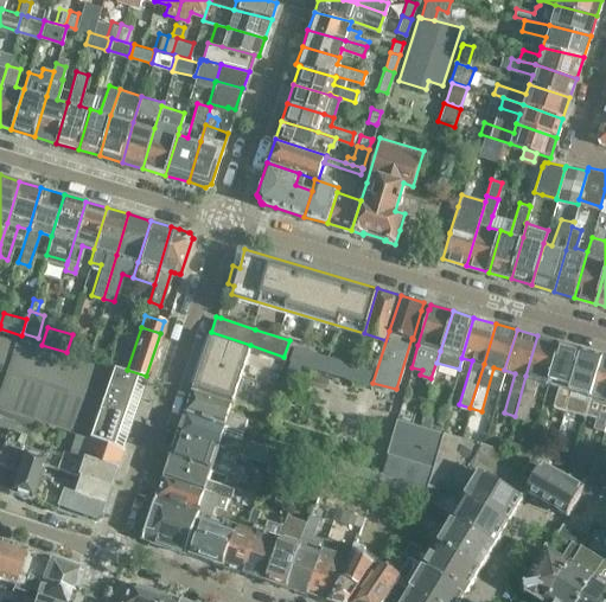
[(211,332),(202,359),(241,372),(250,345),(211,332)]
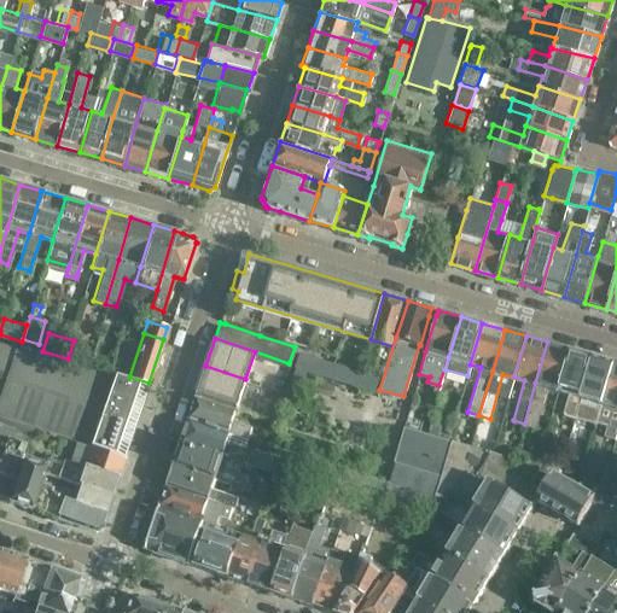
[(547,342),(535,383),(524,424),(535,427),(547,386),(557,390),(569,349),(547,342)]
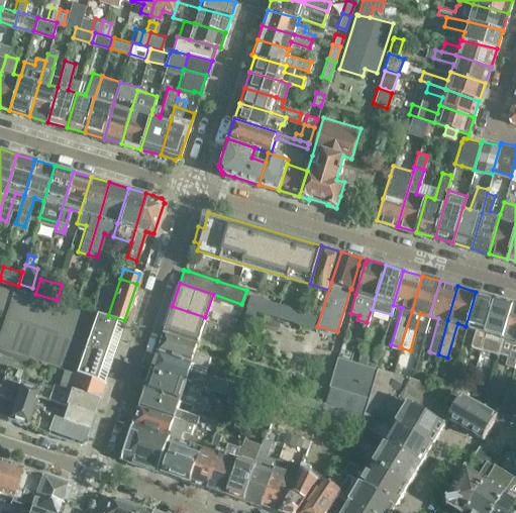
[(35,294),(26,291),(13,287),(0,324),(0,346),(2,347),(0,353),(0,377),(9,380),(13,367),(27,371),(32,357),(73,372),(103,383),(124,320),(57,300),(35,294)]
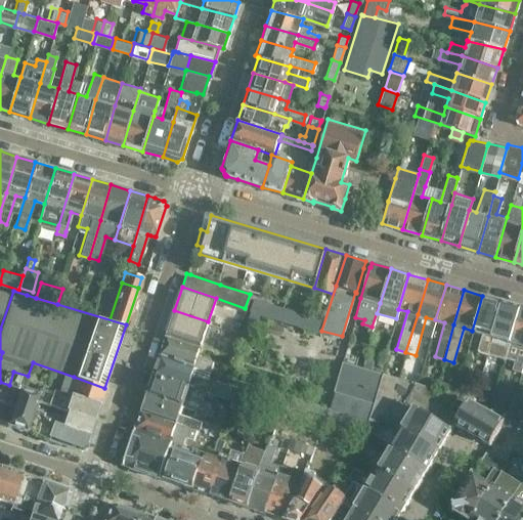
[(482,296),(472,331),(481,333),(477,349),(486,352),(490,336),(502,302),(482,296)]
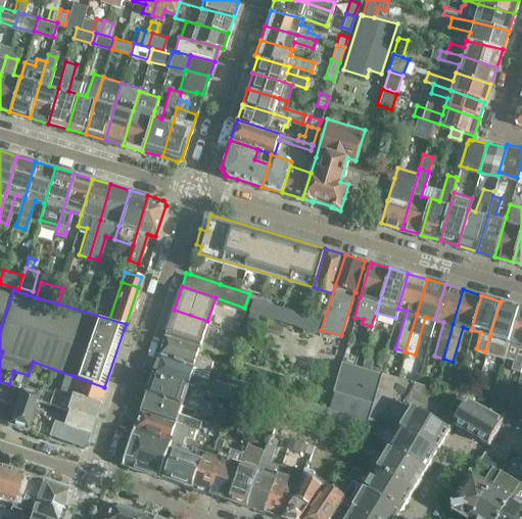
[(249,308),(249,309),(321,330),(325,317),(252,296),(249,308)]
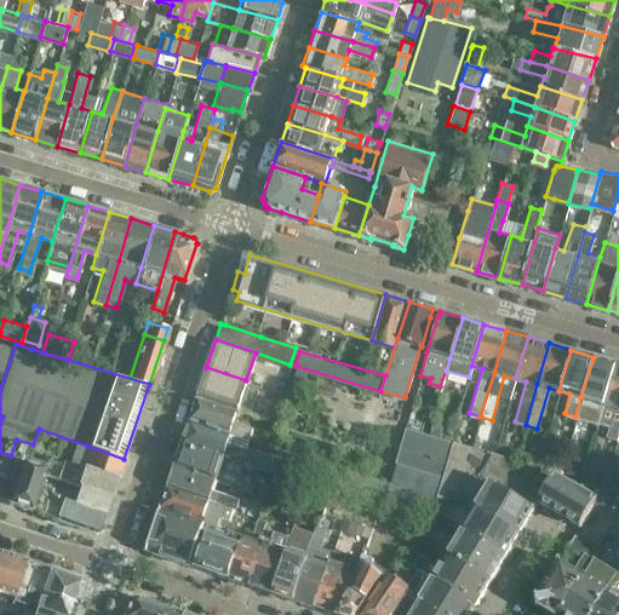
[(594,357),(580,397),(575,417),(597,423),(603,404),(615,363),(594,357)]
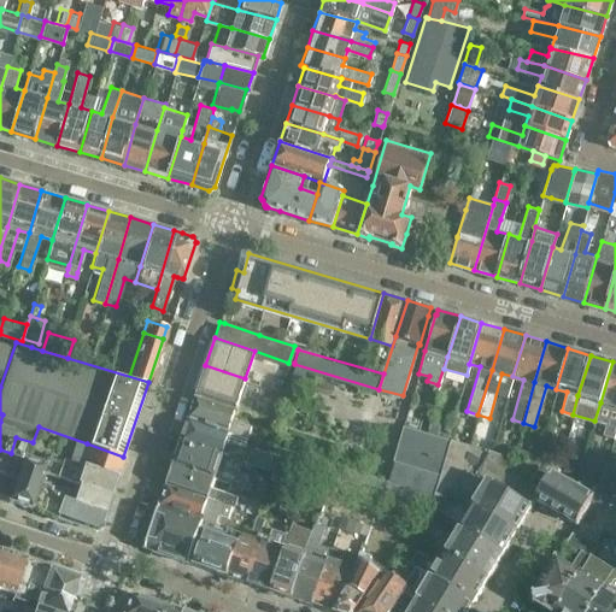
[(615,362),(612,362),(600,402),(594,421),(604,424),(602,433),(612,436),(615,431),(615,425),(615,362)]
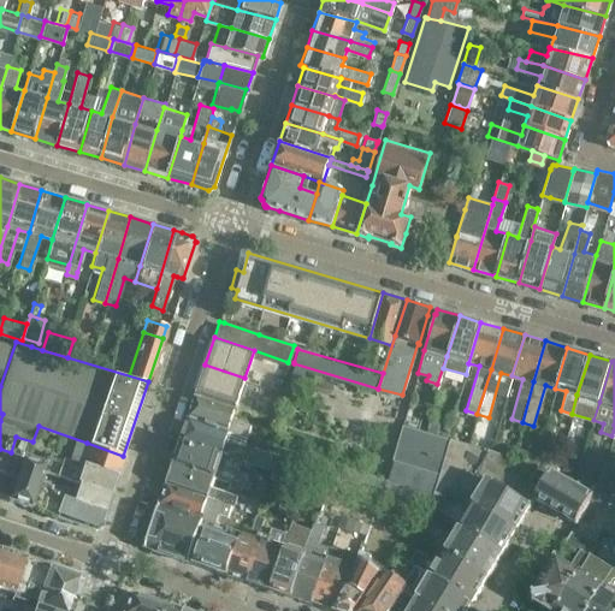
[(205,365),(196,392),(236,405),(244,378),(205,365)]
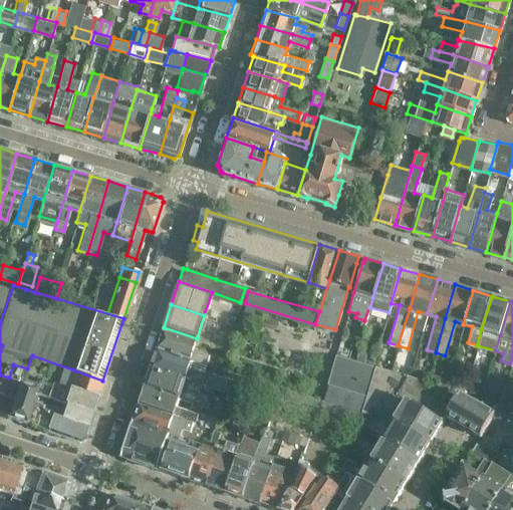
[(164,327),(157,347),(190,358),(205,364),(209,353),(193,348),(197,338),(164,327)]
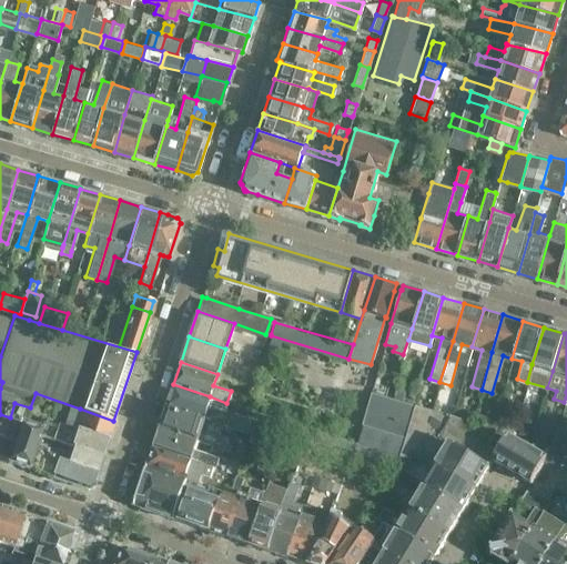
[(173,384),(166,404),(203,416),(219,423),(241,430),(244,418),(224,411),(226,403),(210,396),(173,384)]
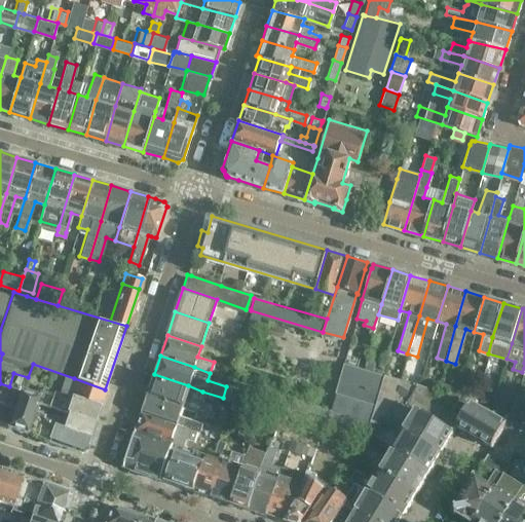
[(367,356),(363,367),(371,370),(375,358),(367,356)]
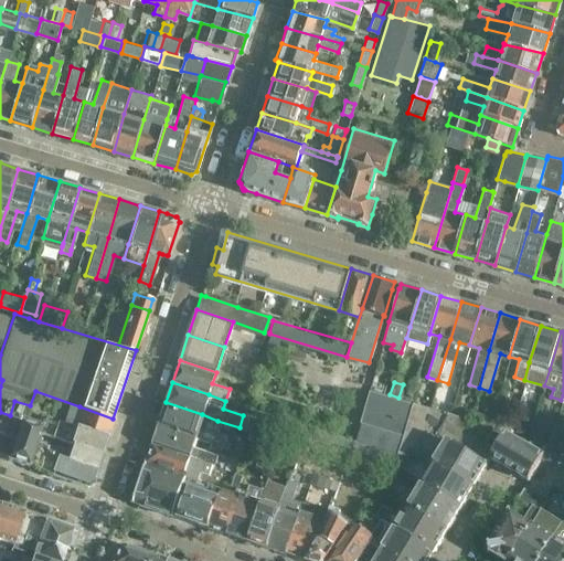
[(369,389),(360,420),(368,423),(362,440),(396,452),(413,402),(398,398),(390,394),(369,389)]
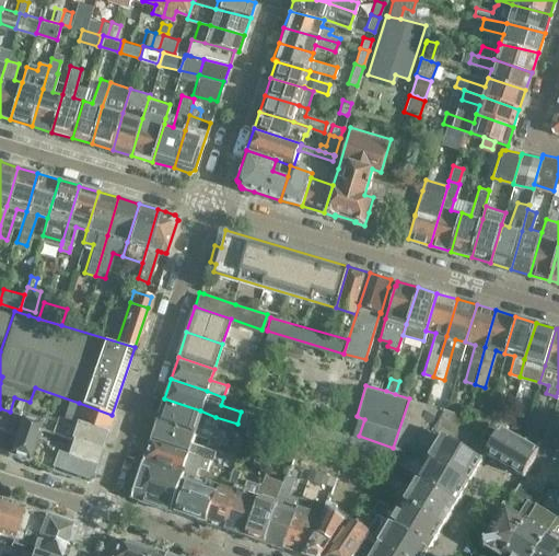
[(163,400),(156,420),(194,432),(220,442),(223,431),(212,427),(216,417),(200,410),(164,398),(163,400)]
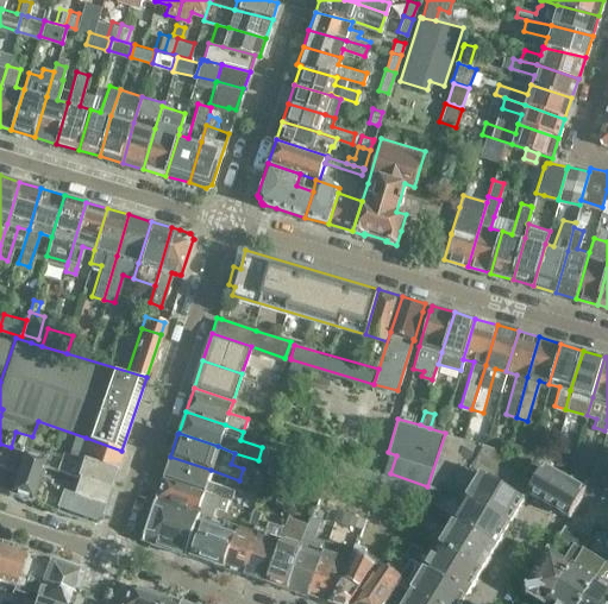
[(445,433),(427,486),(428,486),(432,489),(433,489),(439,480),(465,497),(467,495),(509,521),(524,498),(527,492),(528,490),(544,465),(544,464),(482,444),(445,433)]
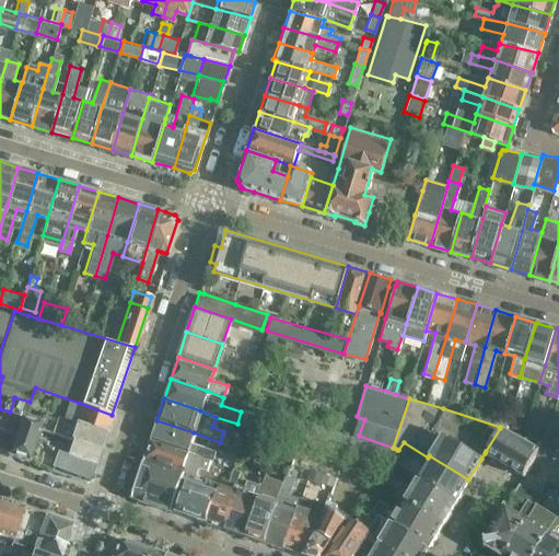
[(450,401),(447,408),(464,414),(466,406),(450,401)]
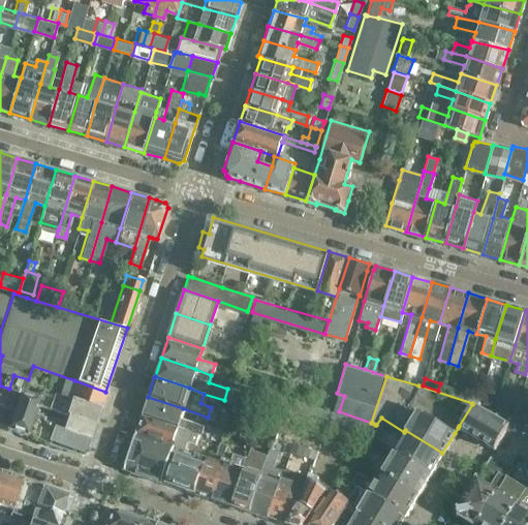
[(74,380),(70,397),(100,407),(105,392),(74,380)]
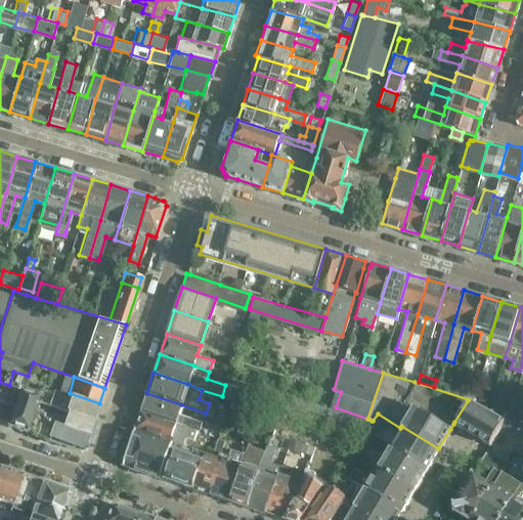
[(436,380),(434,387),(452,393),(454,386),(436,380)]
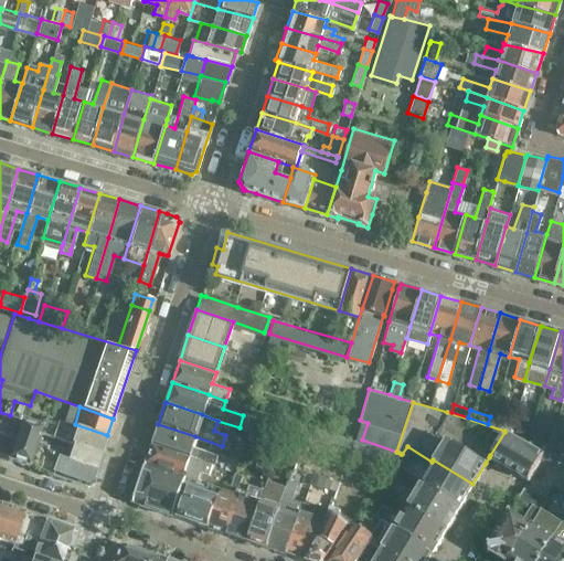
[(0,455),(7,457),(20,420),(10,415),(0,412),(0,455)]
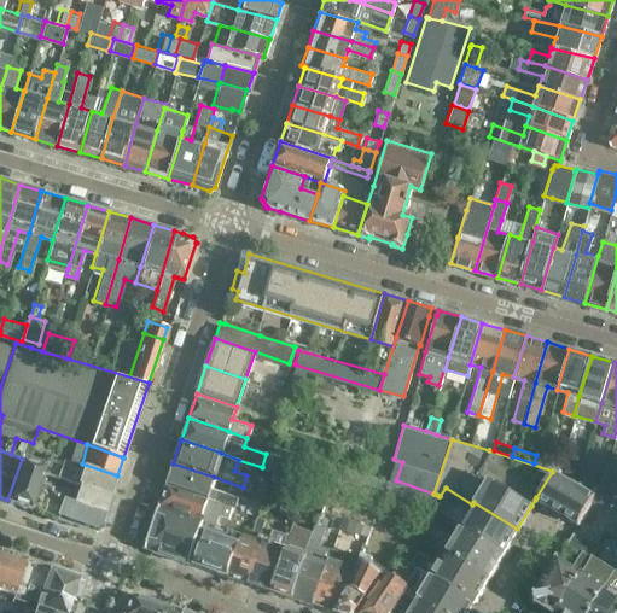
[(44,470),(76,480),(112,492),(117,476),(82,463),(48,451),(44,470)]
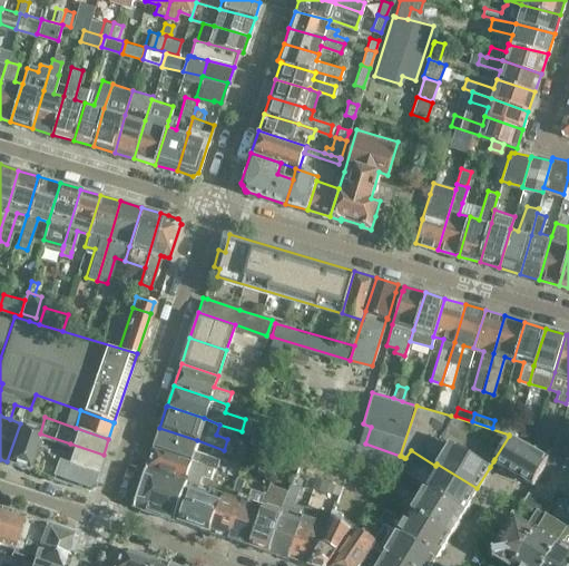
[(494,420),(492,428),(500,430),(512,435),(516,427),(494,420)]
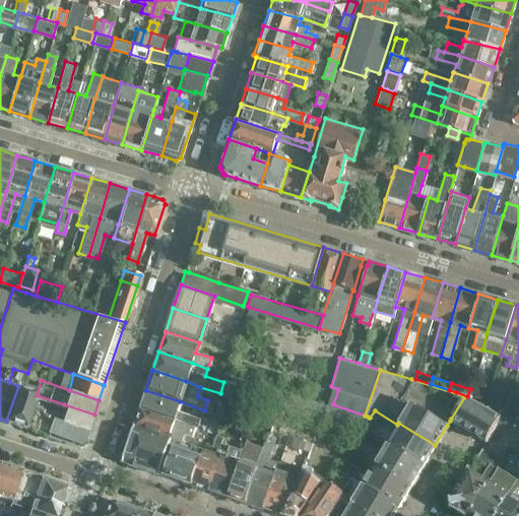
[(18,386),(6,421),(25,427),(27,423),(34,404),(38,392),(18,386)]
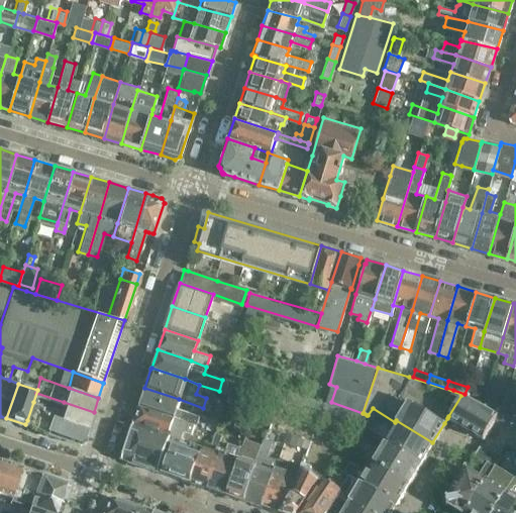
[(144,388),(139,404),(174,416),(193,423),(197,414),(176,407),(179,399),(144,388)]
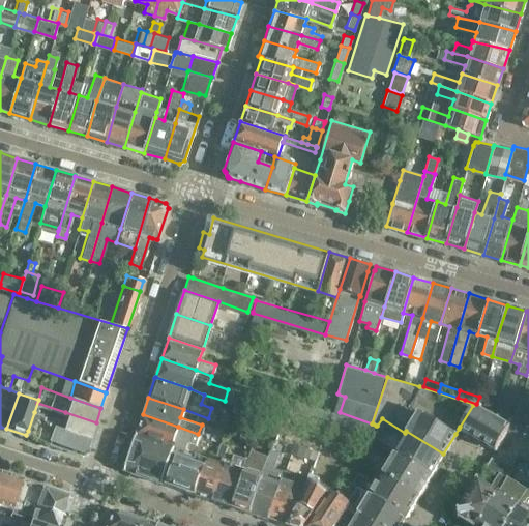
[(515,408),(497,403),(494,411),(512,416),(515,408)]
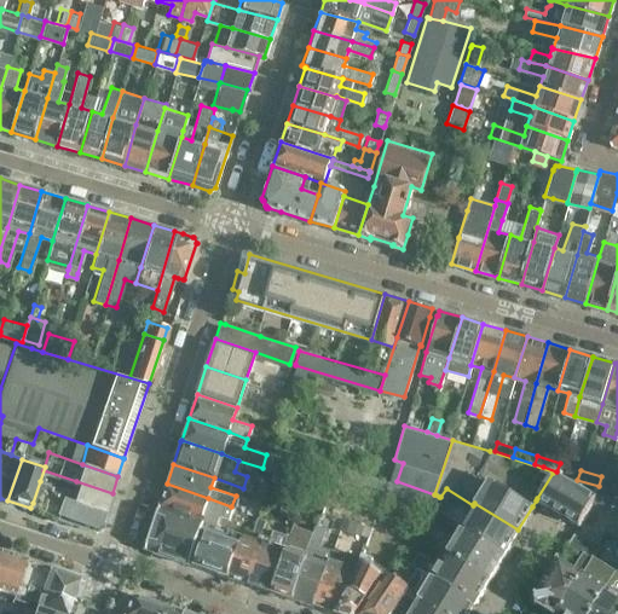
[(553,473),(537,498),(578,523),(582,517),(589,505),(594,496),(562,476),(553,471),(553,473)]
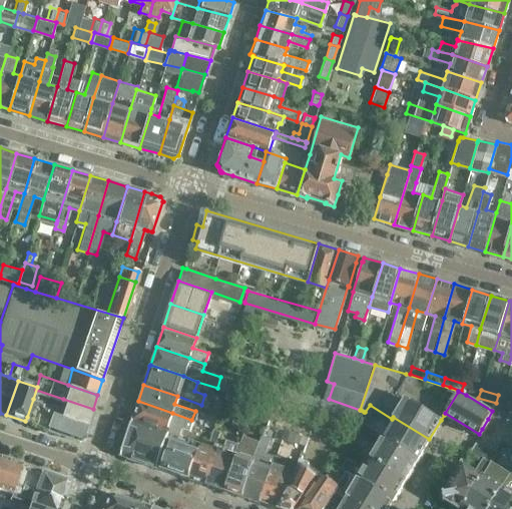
[(511,407),(511,397),(499,394),(496,403),(511,407)]
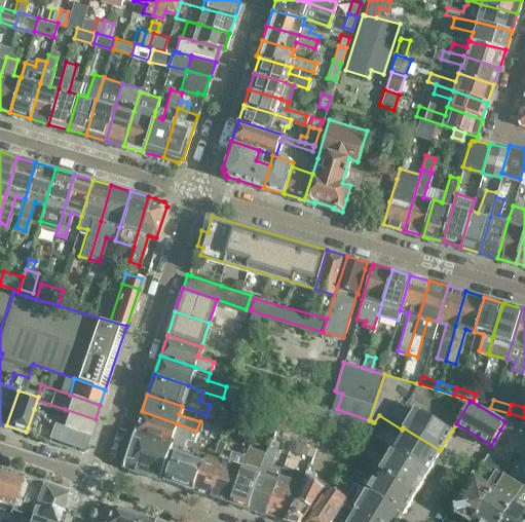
[(32,416),(60,426),(89,436),(96,419),(65,409),(62,417),(51,414),(49,418),(42,416),(43,412),(34,409),(32,416)]
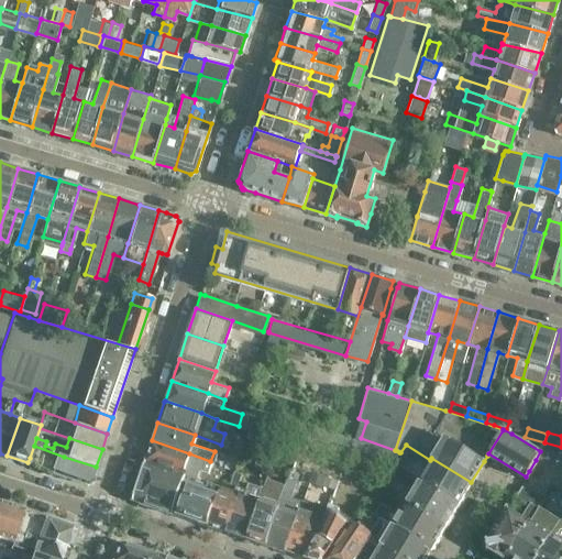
[(151,441),(145,459),(183,471),(185,472),(185,473),(195,477),(197,469),(207,472),(207,470),(210,461),(189,453),(152,440),(151,441)]
